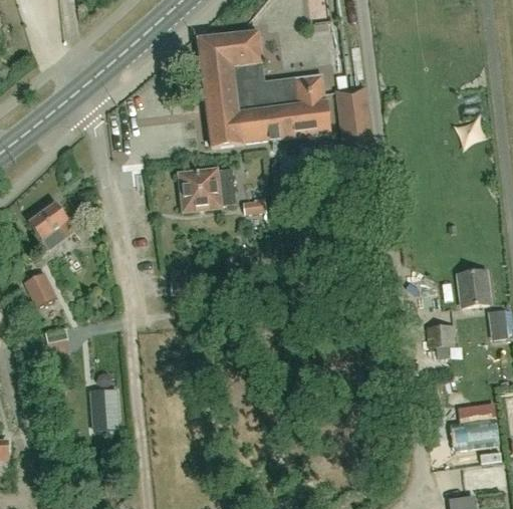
[(240,144),(328,133),(324,102),(322,102),(319,75),(256,83),(254,63),(261,62),(257,31),(197,39),(211,148),(240,144)]
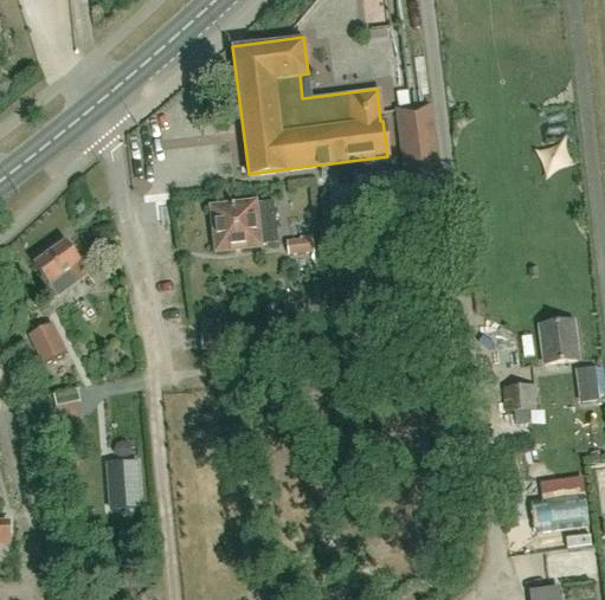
[(409,207),(442,202),(430,103),(396,107),(409,207)]
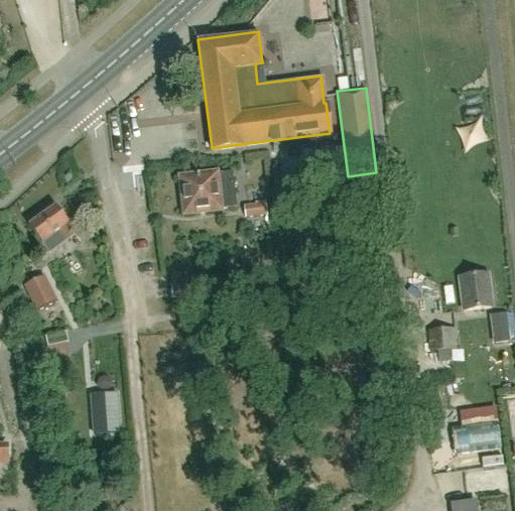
[(175,153),(163,159),(170,173),(182,167),(175,153)]
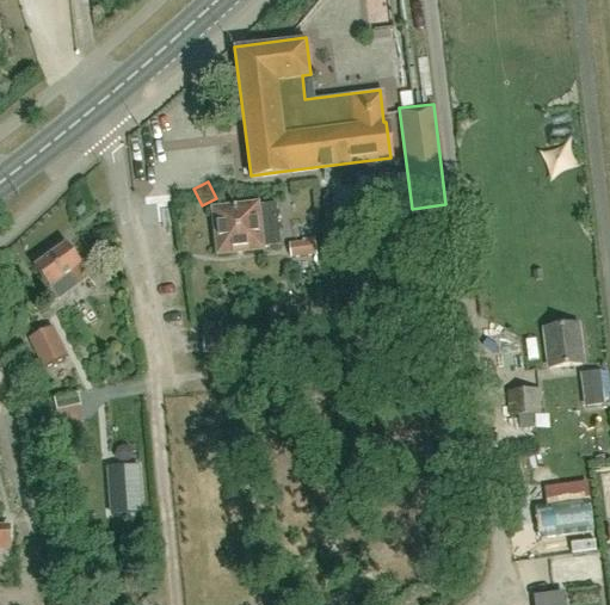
[(278,242),(276,222),(273,202),(256,204),(256,203),(213,208),(217,249),(259,245),(278,242)]
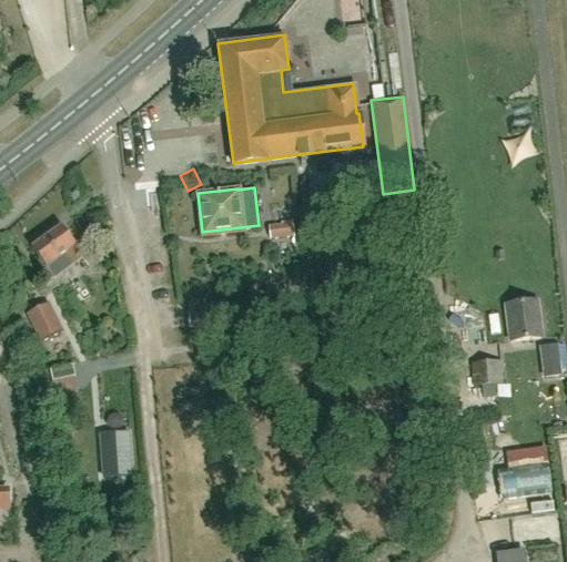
[(269,236),(293,233),(292,220),(267,223),(269,236)]
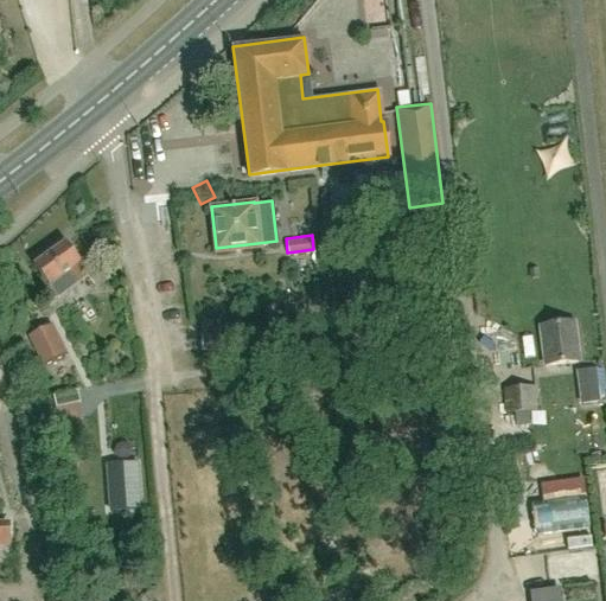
[(49,283),(57,295),(88,274),(78,262),(81,261),(65,241),(33,263),(49,283)]
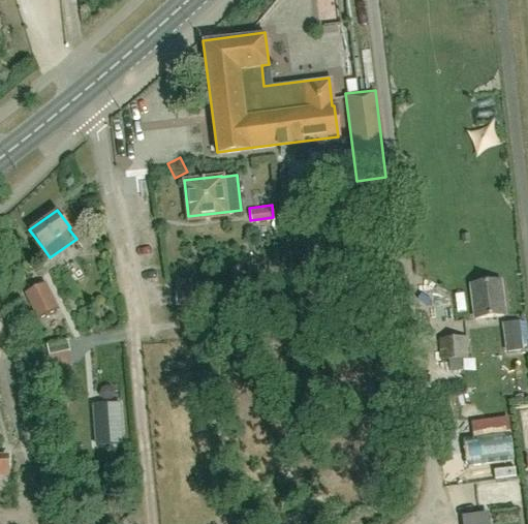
[(474,316),(503,312),(499,278),(470,282),(474,316)]
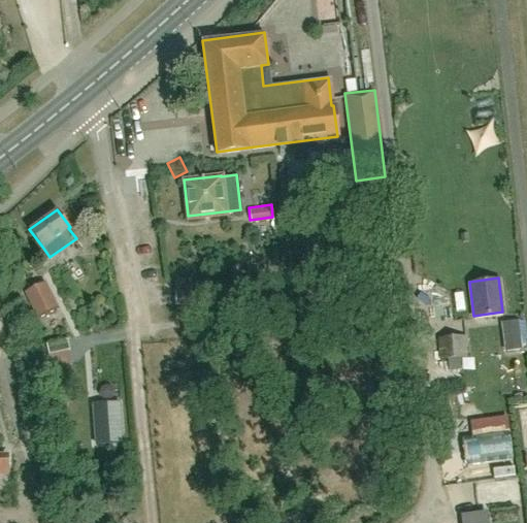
[(37,316),(56,305),(41,281),(24,290),(37,316)]
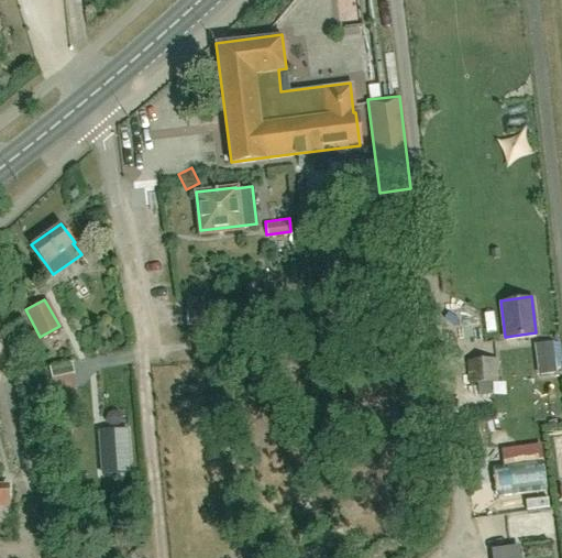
[(555,370),(552,338),(533,340),(538,372),(555,370)]
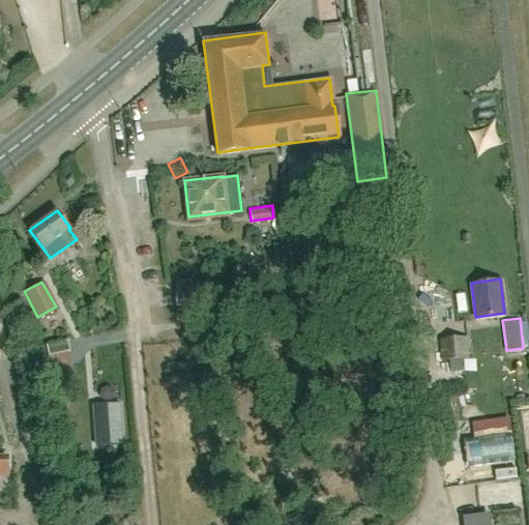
[(441,358),(448,358),(462,357),(469,356),(467,333),(439,337),(441,358)]
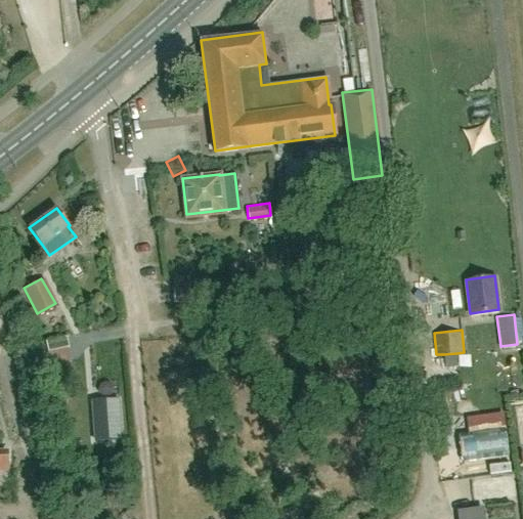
[(47,349),(69,344),(67,334),(45,338),(47,349)]
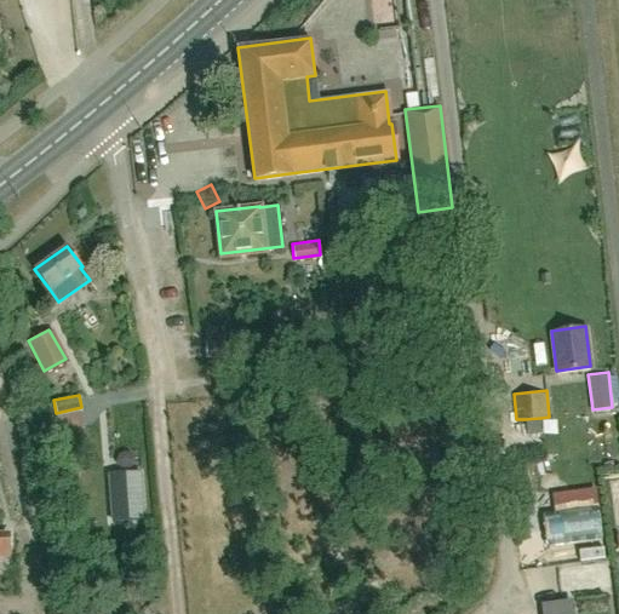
[(540,418),(525,419),(526,432),(542,430),(540,418)]
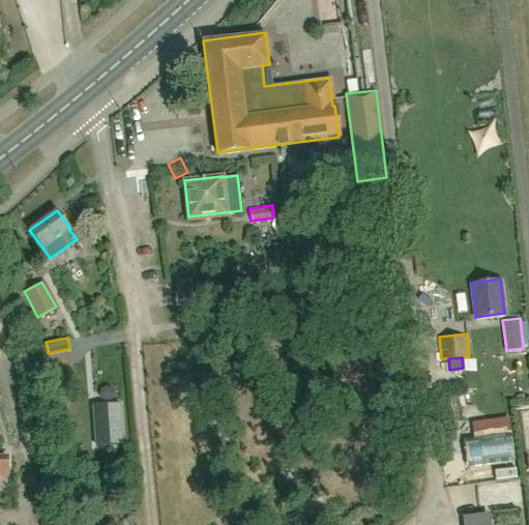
[(120,397),(92,398),(93,439),(122,438),(120,397)]
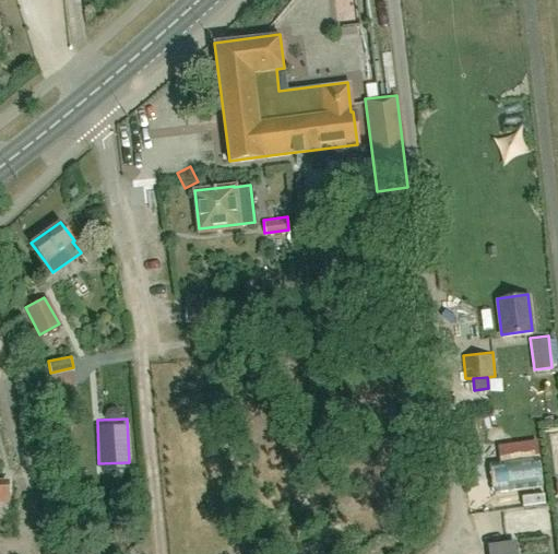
[(541,483),(537,456),(499,461),(489,462),(493,490),(541,483)]
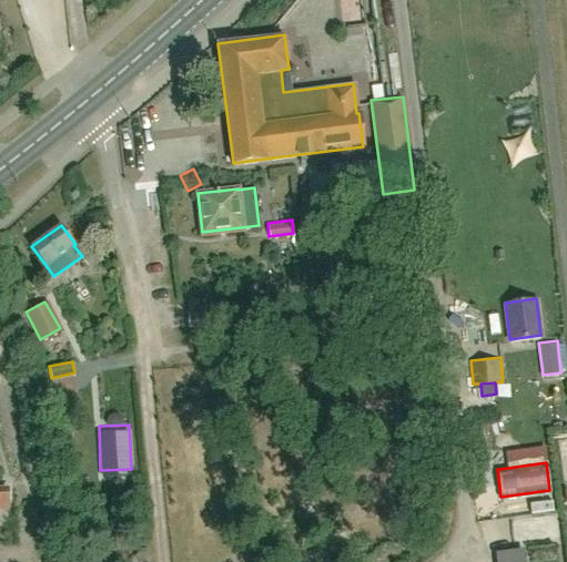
[(497,541),(498,561),(527,561),(526,540),(497,541)]
